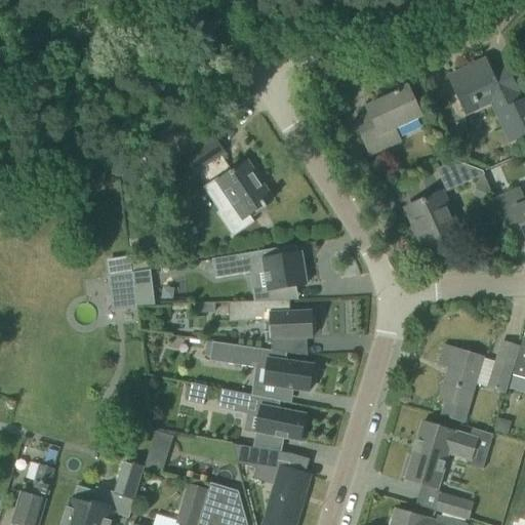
[(449,78),(457,96),(467,116),(490,105),(508,144),(524,135),(524,97),(521,99),(506,67),(490,74),(484,62),(449,78)]
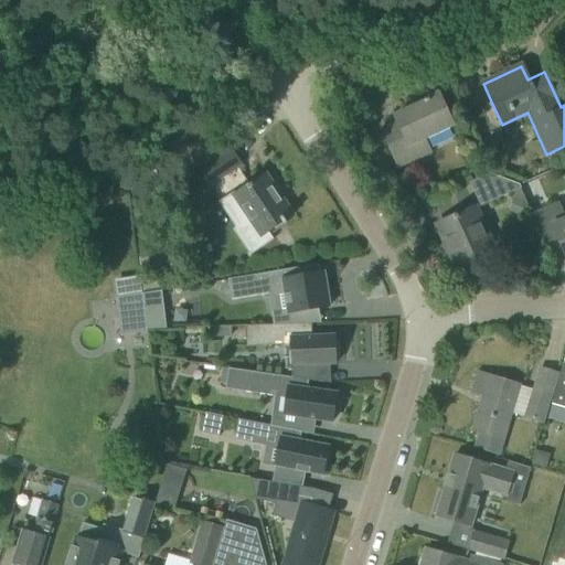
[(395,117),(397,123),(380,130),(397,168),(432,152),(426,139),(454,127),(438,95),(425,102),(425,103),(395,117)]
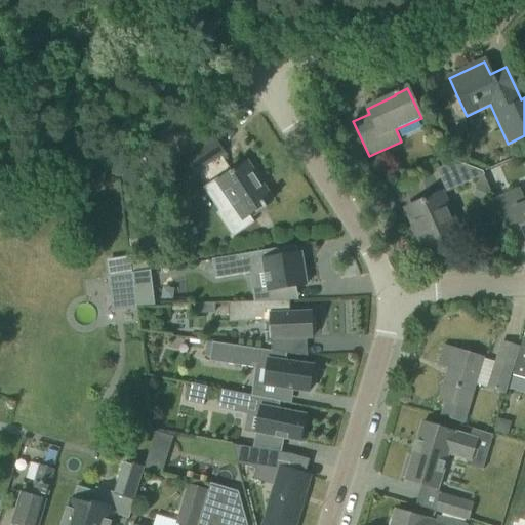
[(183,158),(193,173),(224,154),(213,138),(183,158)]
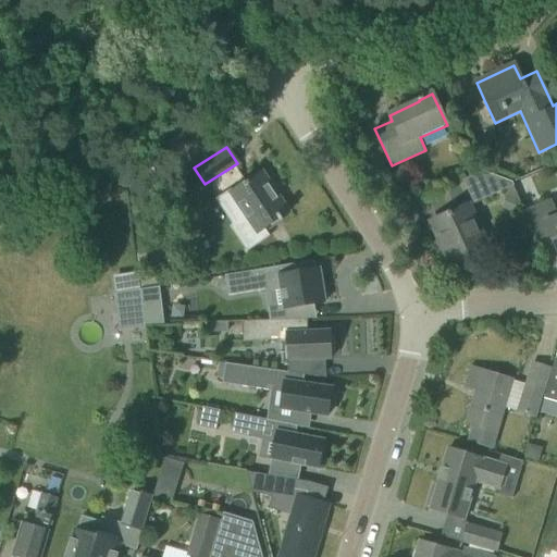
[(462,180),(473,202),(512,185),(511,182),(482,171),(462,180)]
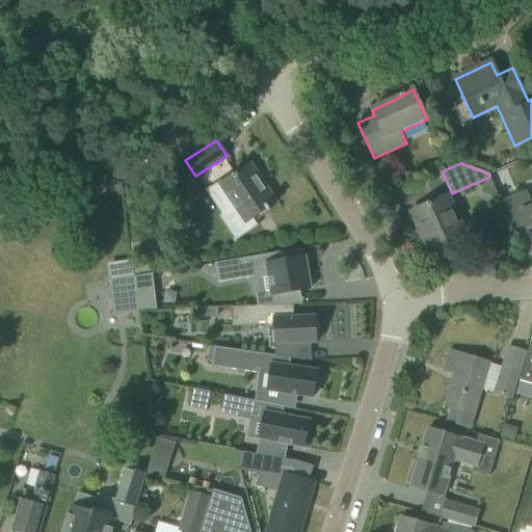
[(218,186),(243,224),(275,203),(249,165),(218,186)]
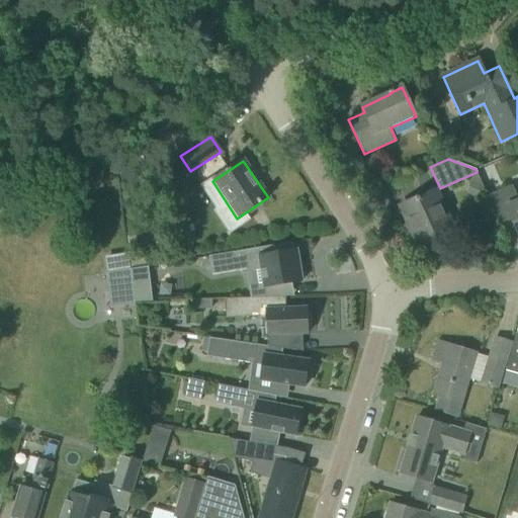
[(517,197),(512,184),(487,195),(499,225),(512,220),(517,234),(517,197)]
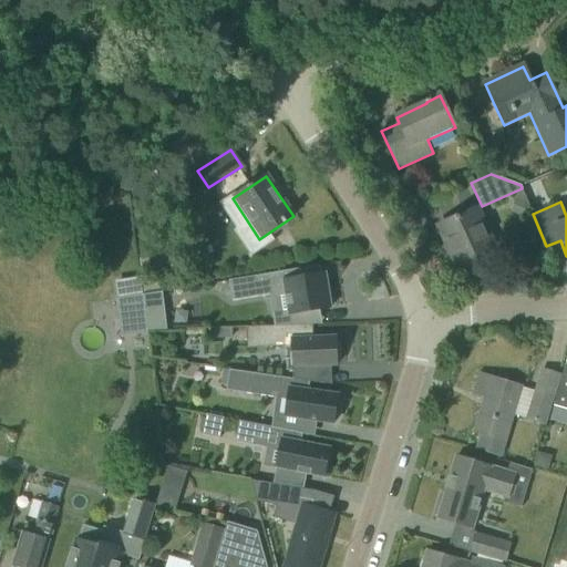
[(437,226),(445,241),(451,239),(464,270),(497,255),(476,208),(437,226)]
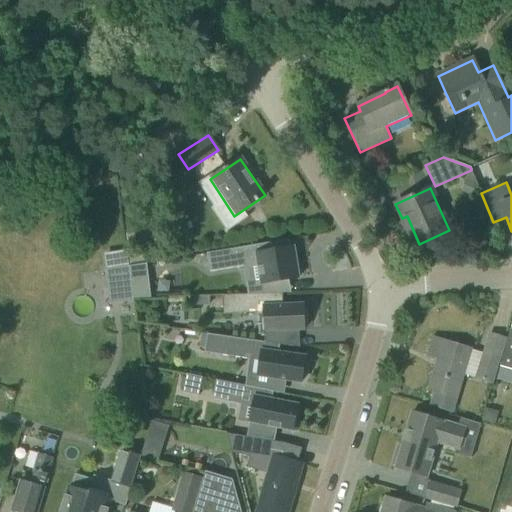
[(480,234),(466,240),(472,254),(486,249),(480,234)]
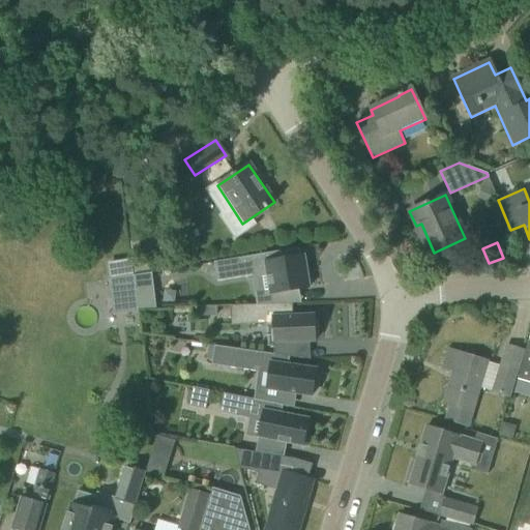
[(310,288),(303,256),(299,257),(298,248),(213,262),(216,282),(266,273),(269,294),(310,288)]
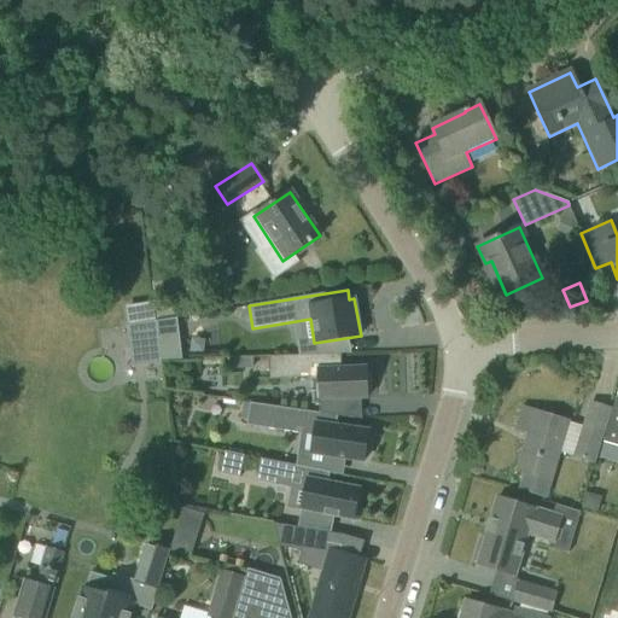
[(176,320),(155,324),(157,344),(179,340),(176,320)]
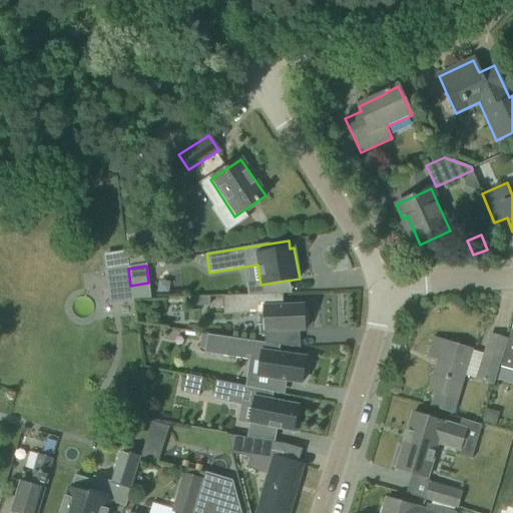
[(128,269),(105,273),(107,291),(131,289),(130,286),(128,269)]
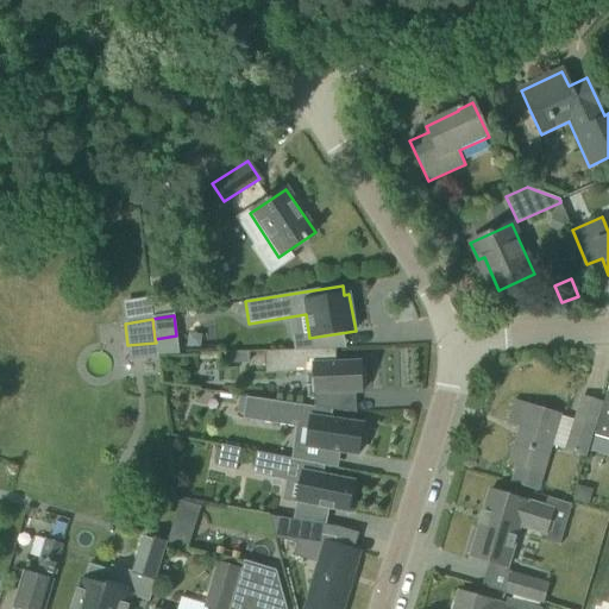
[(362,393),(360,384),(364,384),(364,370),(360,370),(360,362),(336,363),(336,349),(264,351),(265,374),(313,372),(314,408),(330,409),(330,394),(362,393)]
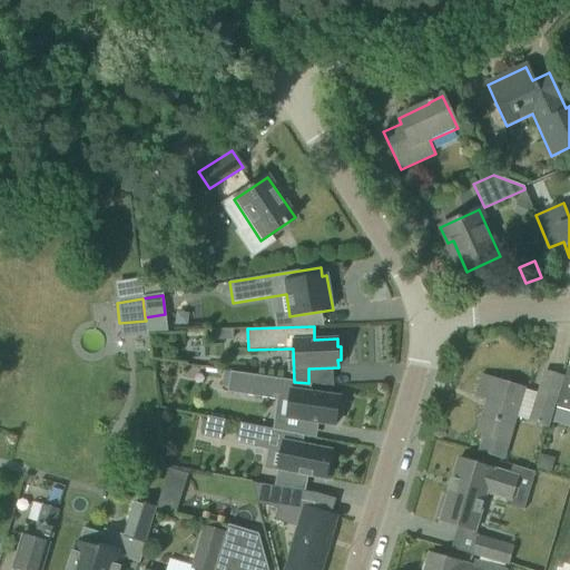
[(233,330),(216,331),(216,341),(233,340),(233,330)]
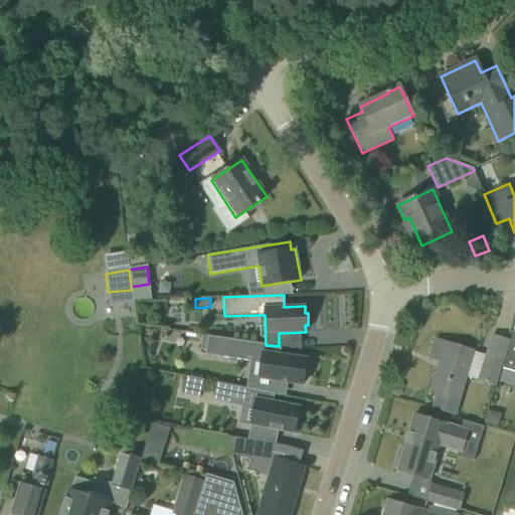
[(514,334),(512,333),(502,367),(514,370),(514,334)]
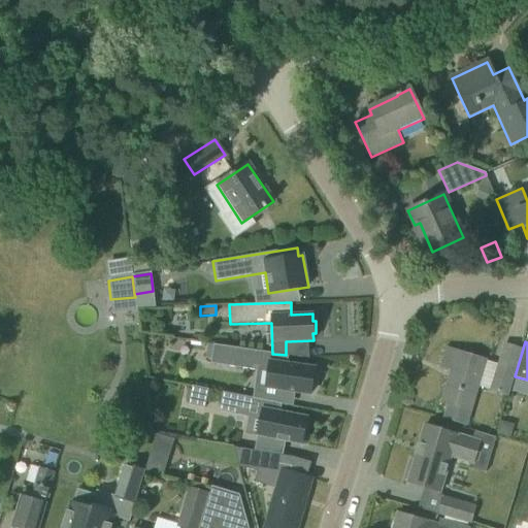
[(315,368),(287,364),(288,356),(286,355),(272,354),(213,344),(210,364),(268,372),(265,388),(310,395),(311,389),(314,389),(317,374),(314,373),(315,368)]
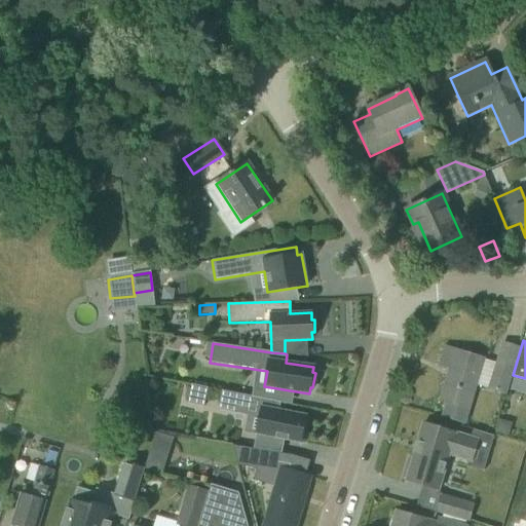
[(489,389),(504,395),(519,348),(503,343),(489,389)]
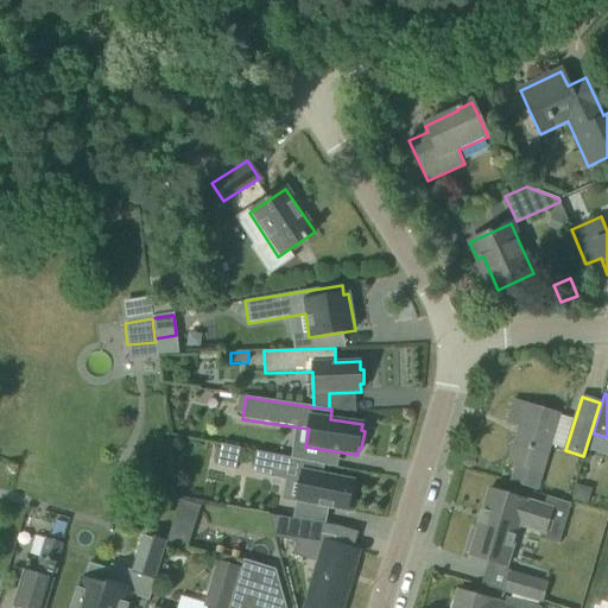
[(510,462),(518,464),(512,482),(536,489),(558,416),(515,403),(510,422),(521,425),(510,462)]
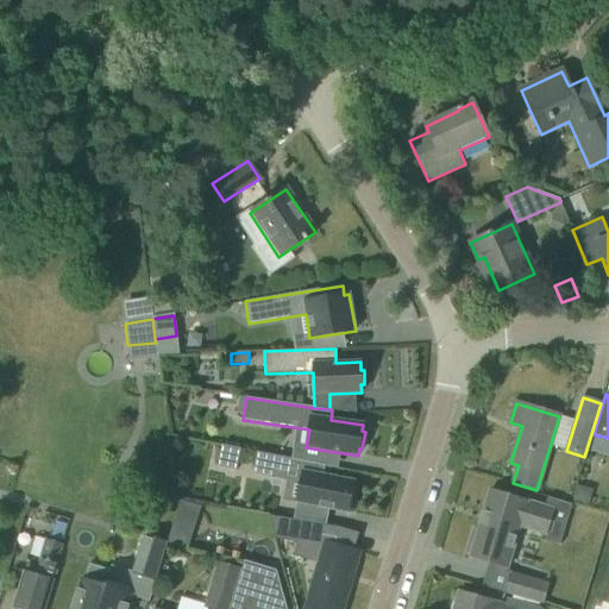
[(236,471),(240,450),(221,445),(217,468),(236,471)]
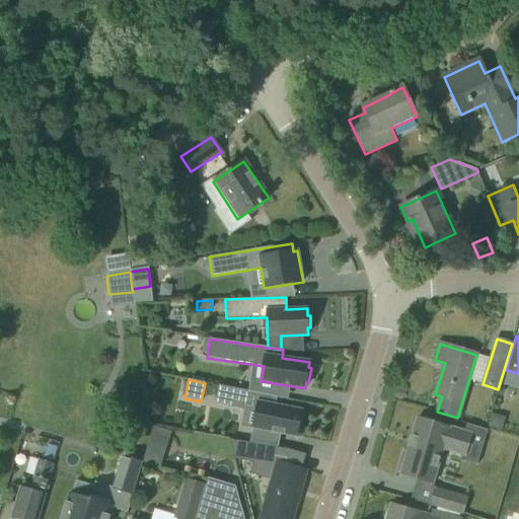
[(275,405),(277,397),(219,385),(215,404),(255,413),(252,428),(296,437),(297,431),(300,432),(303,417),(300,416),(302,411),(275,405)]
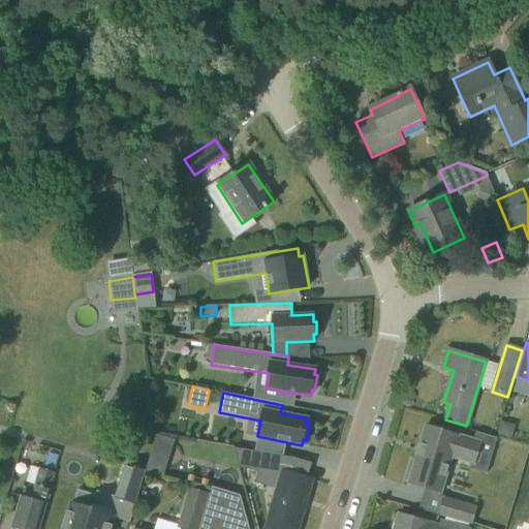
[(498,434),(510,437),(512,431),(509,424),(502,422),(498,434)]
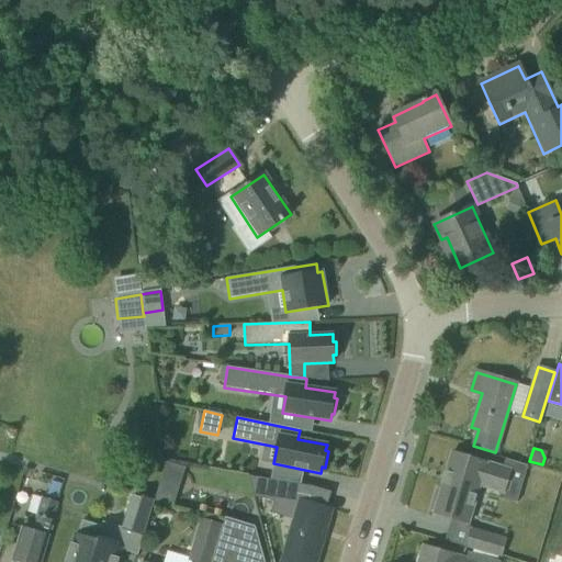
[(470,525),(481,489),(504,495),(512,471),(452,452),(440,490),(436,489),(429,510),(434,512),(434,514),(470,525)]
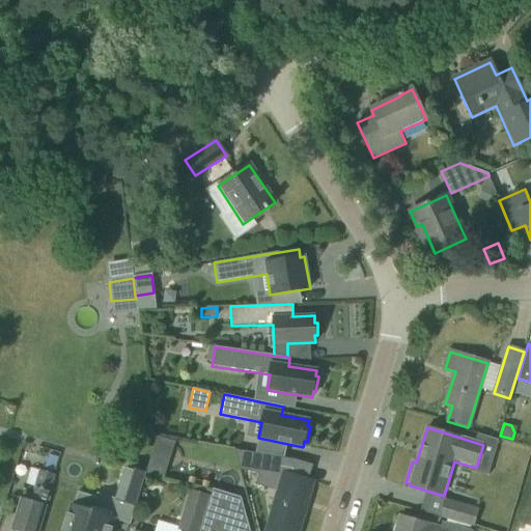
[(156,438),(155,467),(173,468),(174,439),(156,438)]
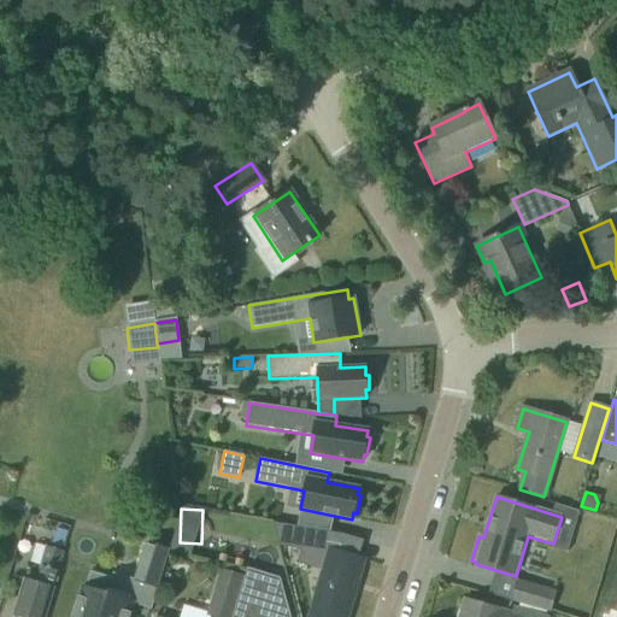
[(299,527),(272,523),(278,546),(300,550),(298,564),(324,571),(310,616),(346,616),(353,591),(351,589),(353,581),(357,581),(363,559),(339,553),(339,550),(341,536),(342,534),(299,527)]
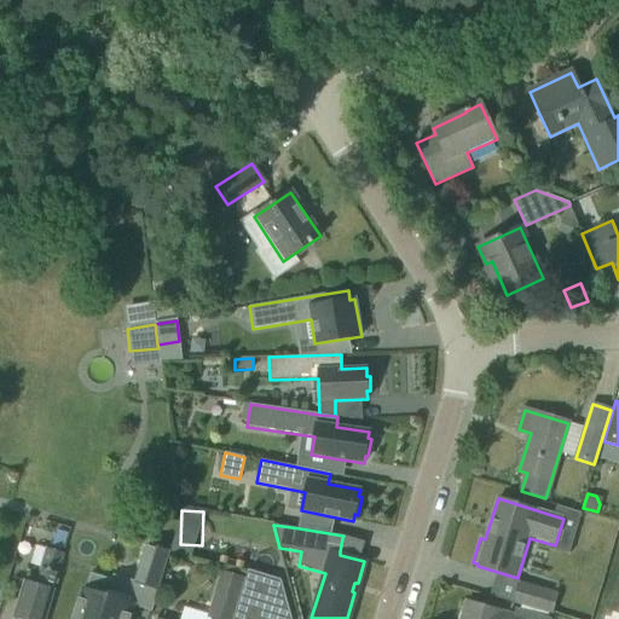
[(134,583),(156,589),(168,553),(148,545),(134,583)]
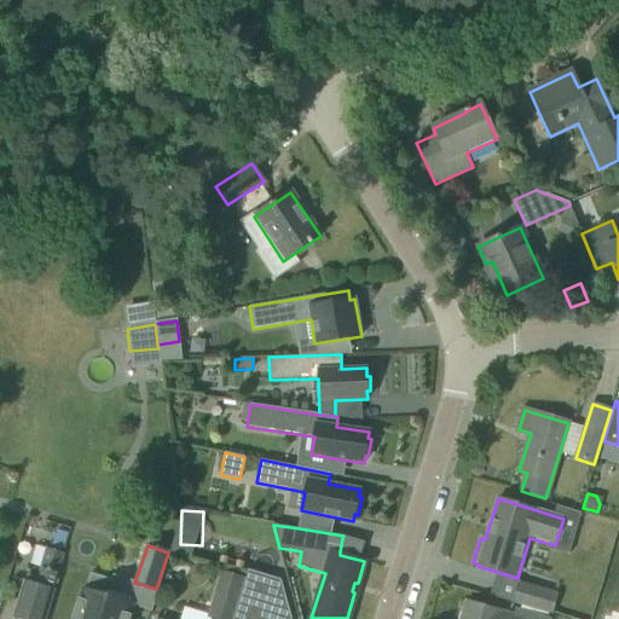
[(13,618),(15,618),(44,618),(64,553),(45,547),(34,580),(25,579),(13,618)]
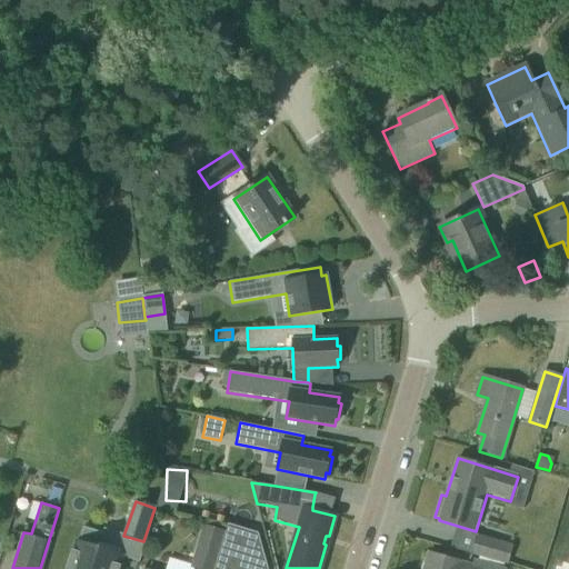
[(189,567),(195,568),(212,568),(225,530),(202,523),(189,567)]
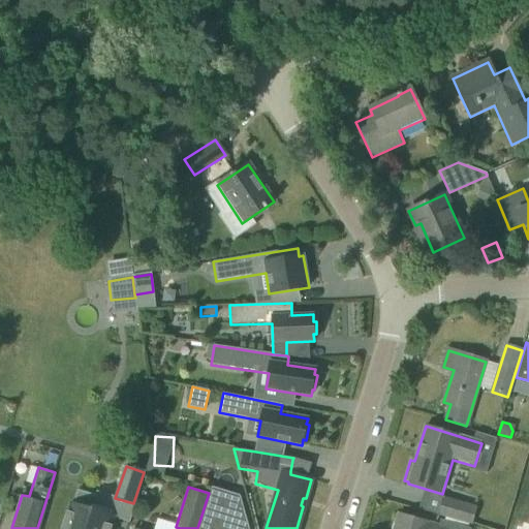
[(110,528),(114,517),(91,509),(95,496),(78,490),(73,504),(70,503),(62,528),(110,528)]
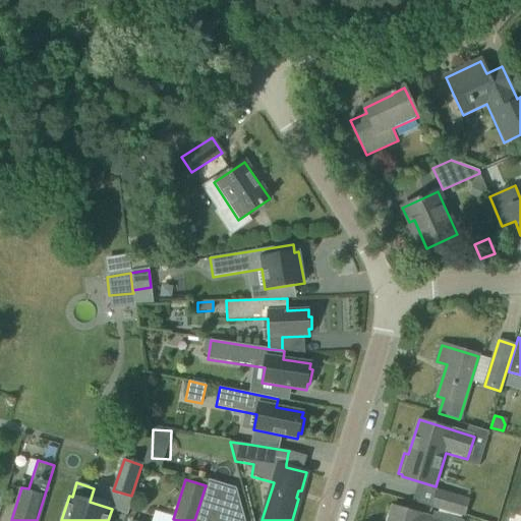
[(430,506),(471,519),(476,502),(436,488),(430,506)]
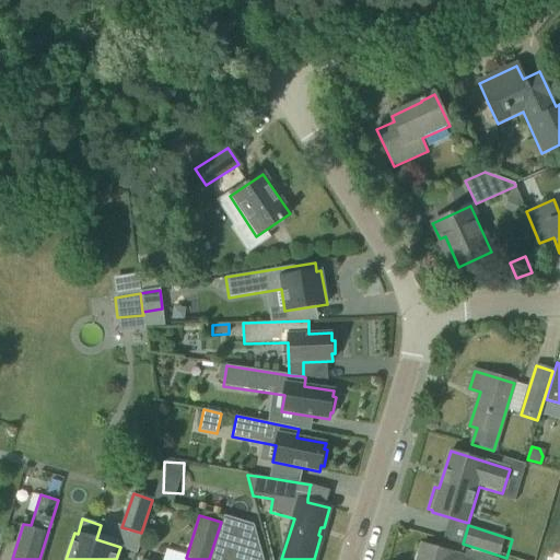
[(210,559),(261,559),(255,536),(220,526),(210,559)]
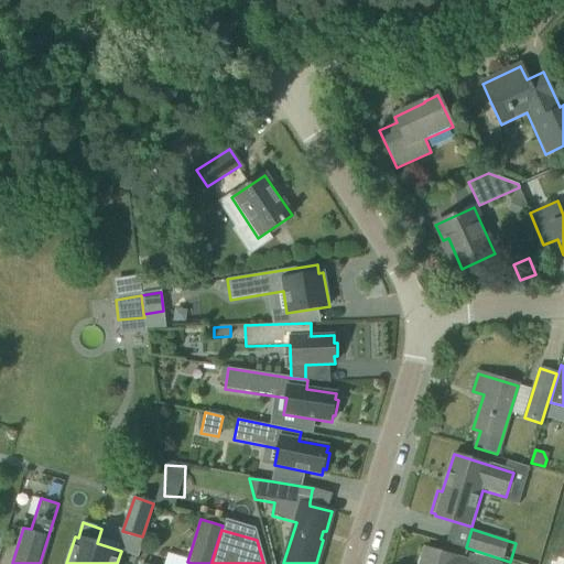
[(502,563),(468,554),(466,561),(425,549),(420,563),(502,563)]
